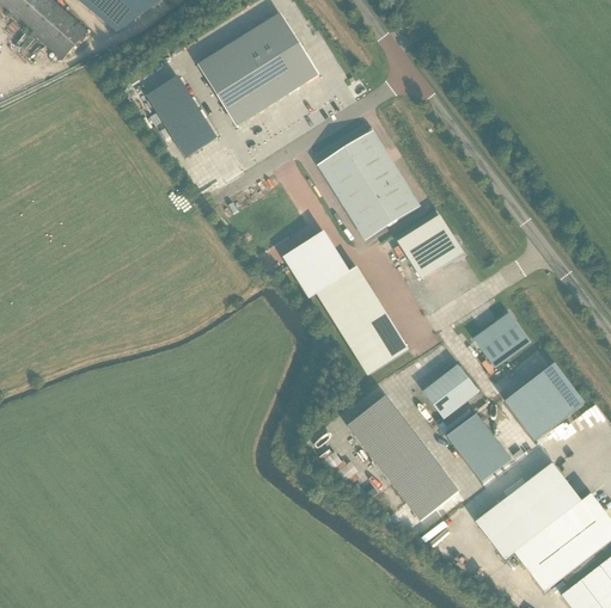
[(0,5),(61,59),(87,30),(53,0),(0,0),(0,5)]
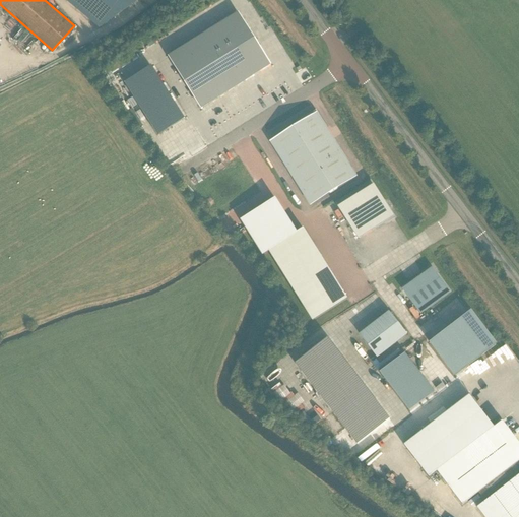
[(63,0),(94,27),(133,0),(63,0)]
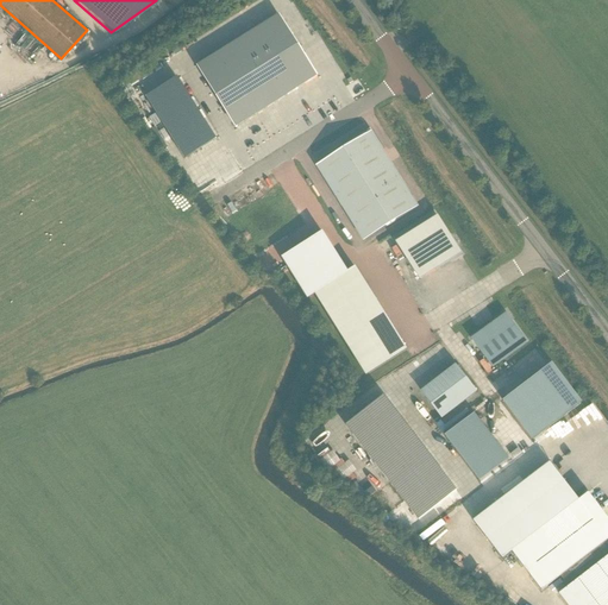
[(196,63),(234,125),(315,74),(277,12),(196,63)]
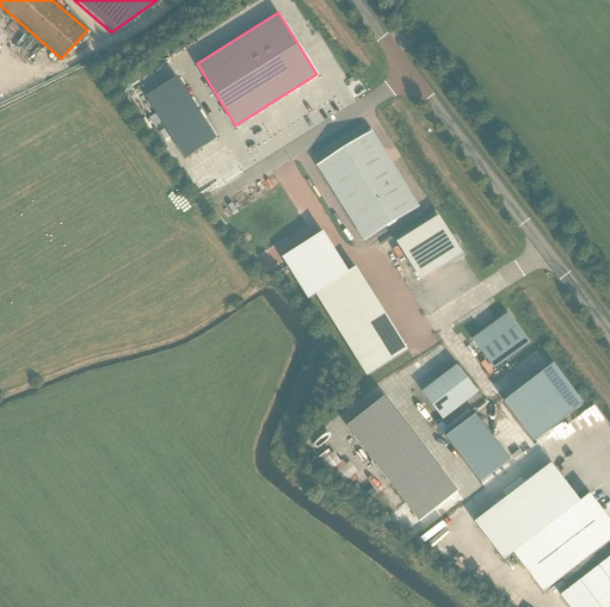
[(177,75),(146,95),(184,156),(215,137),(177,75)]
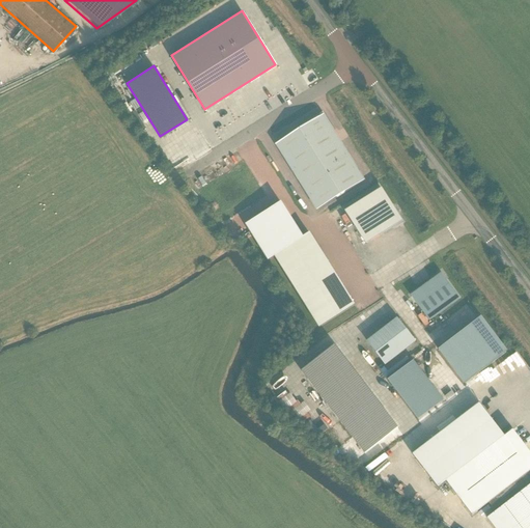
[(333,128),(322,109),(304,120),(305,123),(276,141),(317,206),(362,179),(330,129),(333,128)]
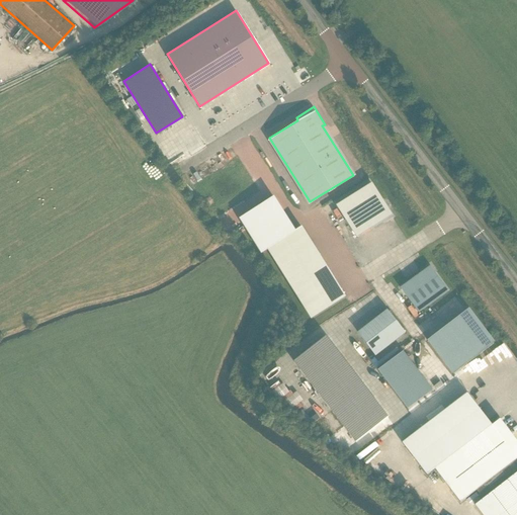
[(371,182),(337,204),(356,236),(391,213),(371,182)]
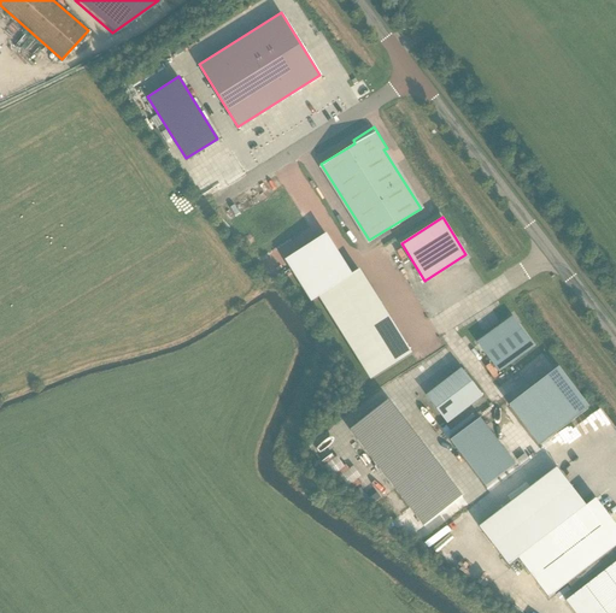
[(351,273),(326,233),(285,258),(310,300),(318,295),(369,377),(410,352),(359,269),(351,273)]
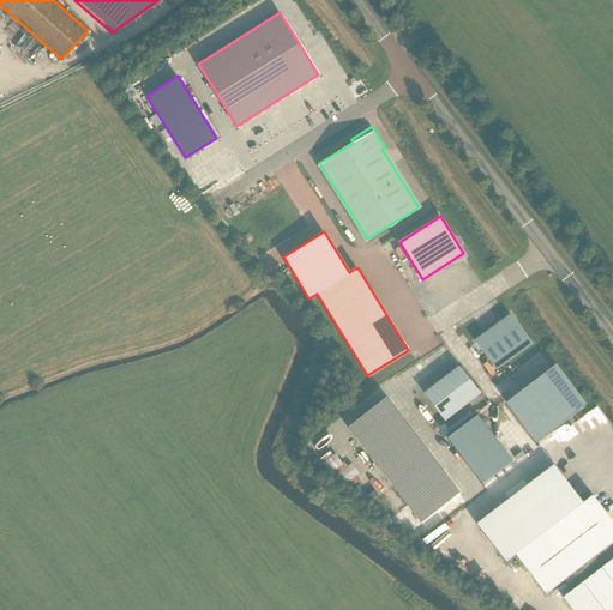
[(494,368),(530,342),(509,313),(474,338),(494,368)]
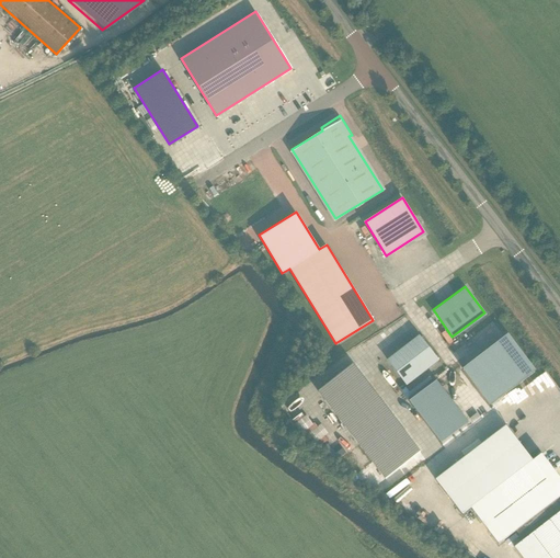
[(461,366),(490,403),(535,369),(506,332),(461,366)]
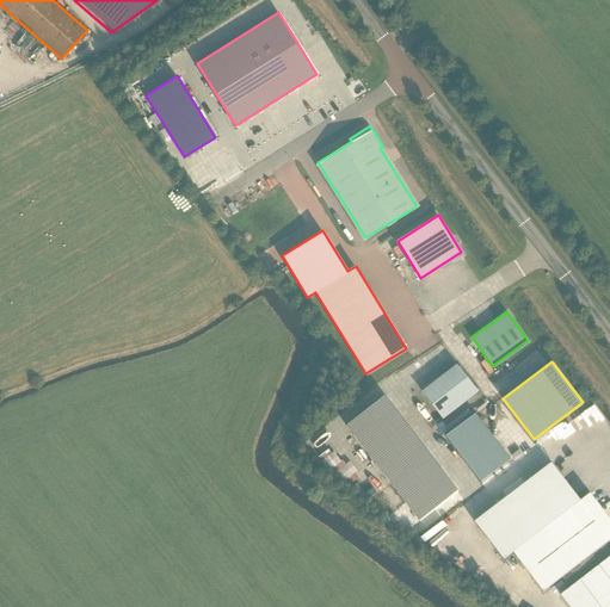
[(442,416),(476,390),(456,364),(421,390),(442,416)]
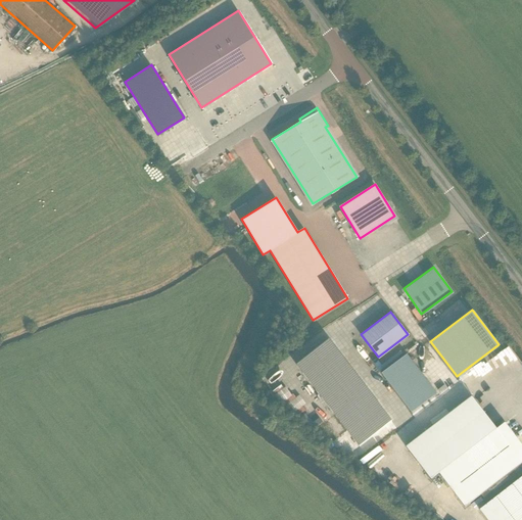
[(330,335),(343,330),(339,321),(327,327),(330,335)]
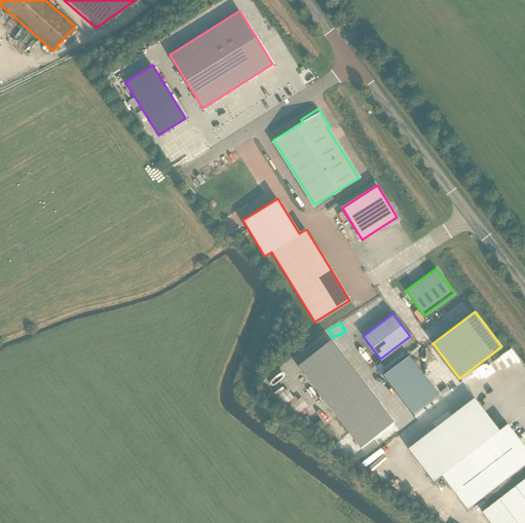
[(333,338),(300,364),(363,445),(396,420),(333,338)]
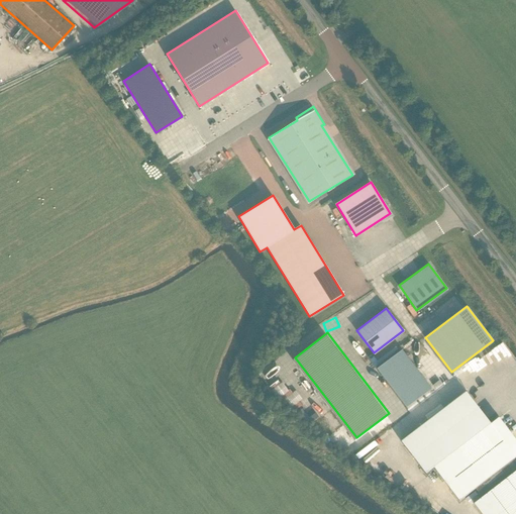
[(502,367),(514,357),(503,341),(474,362),(480,372),(484,369),(481,364),(487,360),(496,372),(499,370),(495,365),(499,362),(502,367)]
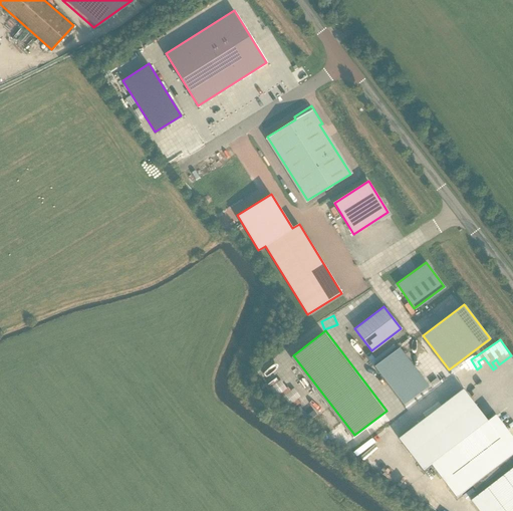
[(374,366),(404,404),(428,386),(400,347),(374,366)]
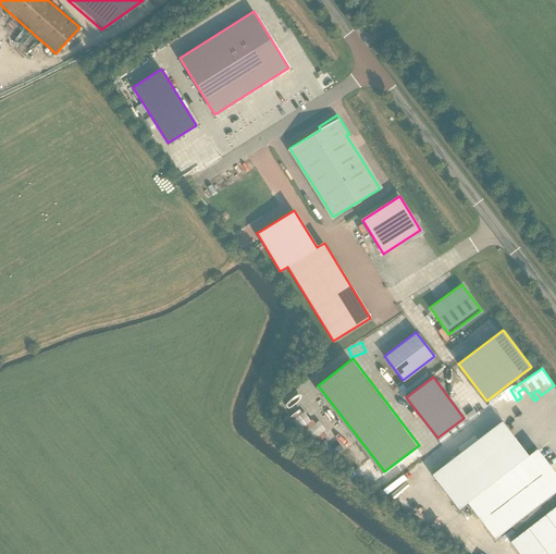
[(494,538),(511,525),(519,534),(510,541),(519,553),(555,553),(555,492),(555,491),(555,490),(555,475),(536,450),(528,456),(502,421),(432,475),(458,509),(467,503),(494,538)]
